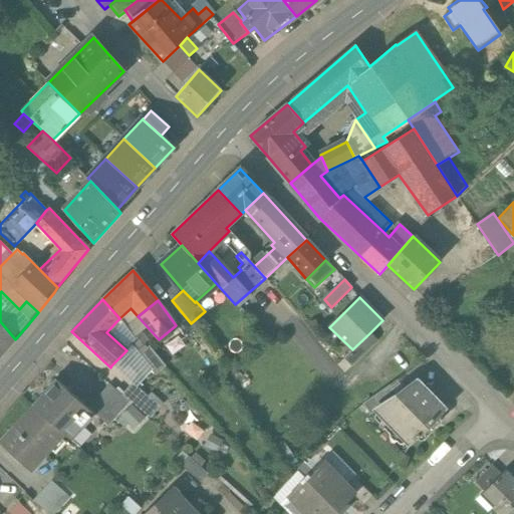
[(138,338),(119,318),(106,332),(126,350),(138,338)]
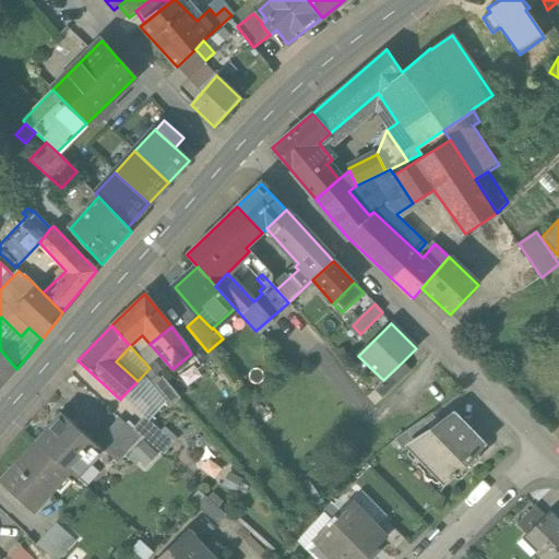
[(0,389),(18,369),(16,369),(0,349),(0,389)]
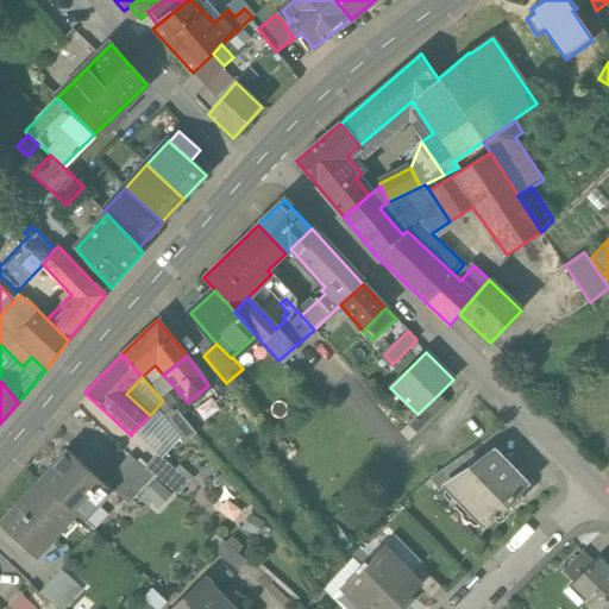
[(438,395),(418,414),(407,425),(418,434),(447,405),(438,395)]
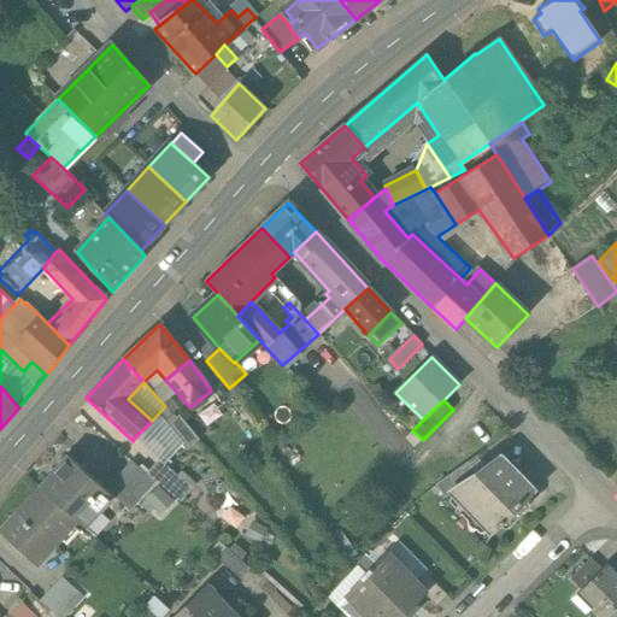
[(194,440),(165,406),(152,421),(134,439),(159,462),(163,464),(181,445),(186,448),(194,440)]
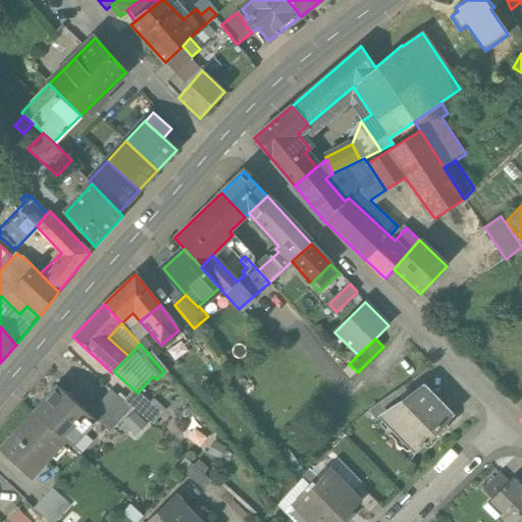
[(453,414),(424,384),(402,400),(382,414),(383,415),(416,450),(419,447),(420,448),(427,440),(426,439),(453,414)]
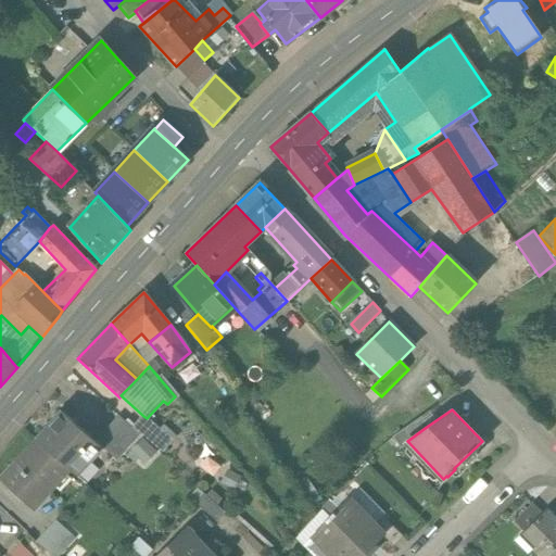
[(39,438),(37,440),(70,470),(76,476),(89,462),(89,455),(87,453),(97,443),(95,441),(63,412),(48,428),(50,430),(41,441),(39,438)]
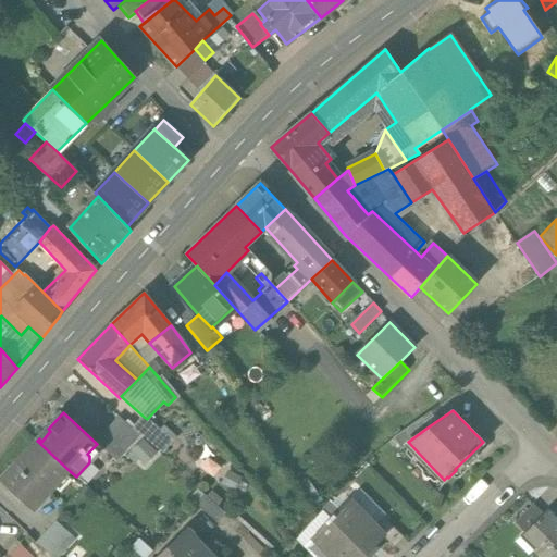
[(118,417),(95,442),(97,444),(104,450),(116,462),(130,448),(140,436),(132,430),(118,417)]
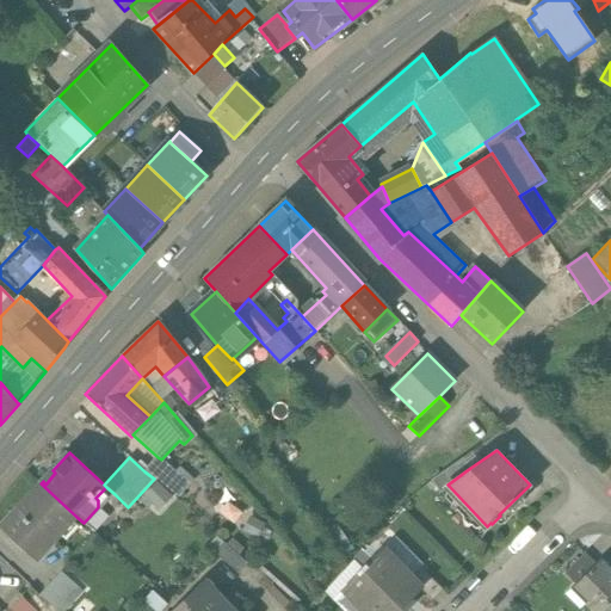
[(144,471),(154,479),(165,489),(167,488),(178,475),(161,460),(158,457),(144,471)]
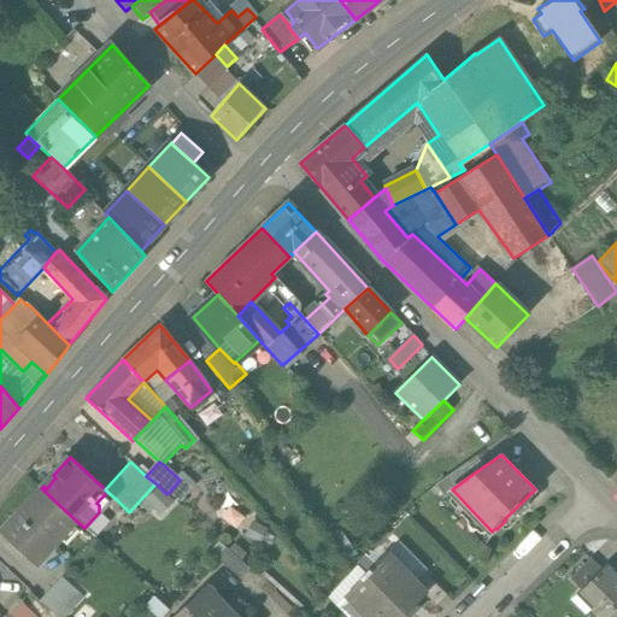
[(453,491),(452,489),(475,472),(468,463),(436,483),(446,497),(453,491)]
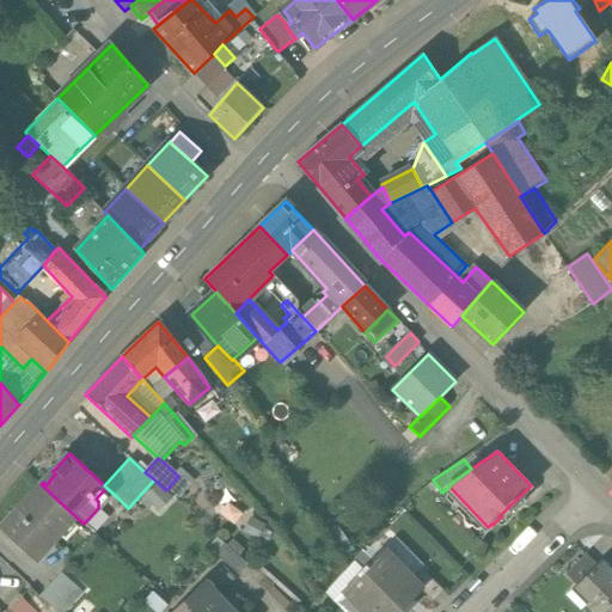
[(178,476),(167,489),(175,496),(178,499),(189,485),(178,476)]
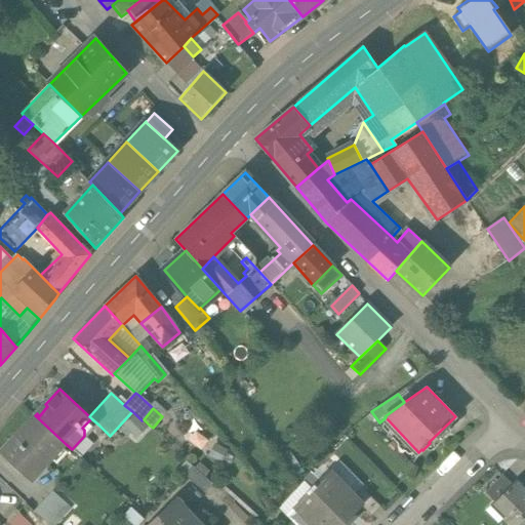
[(150,426),(144,419),(142,420),(132,411),(122,422),(137,437),(150,426)]
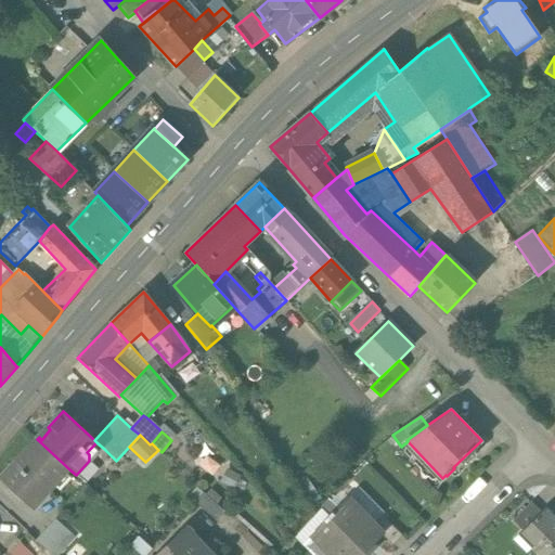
[(37,439),(1,479),(35,508),(69,469),(37,439)]
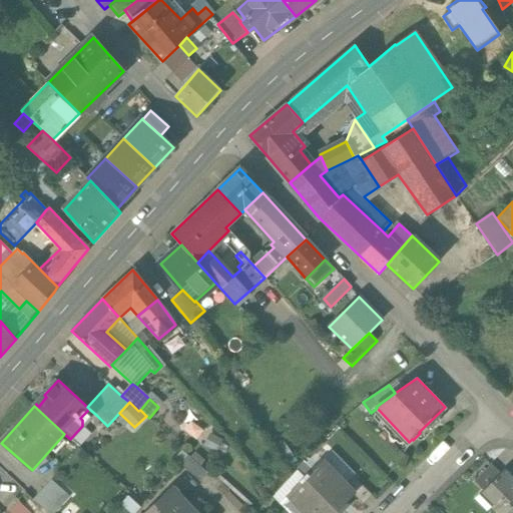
[(96,415),(89,409),(80,418),(82,420),(82,426),(87,425),(96,415)]
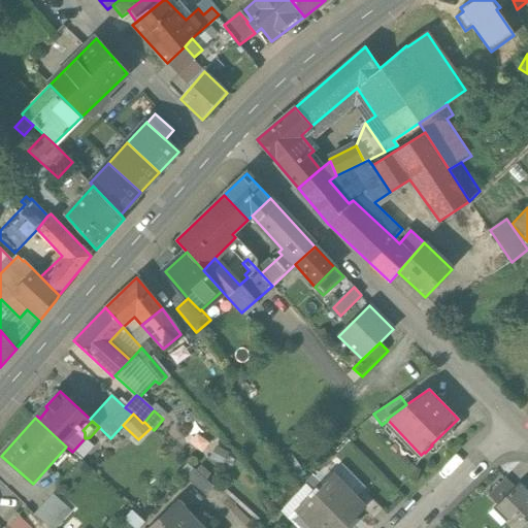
[(216,444),(209,457),(225,463),(230,451),(216,444)]
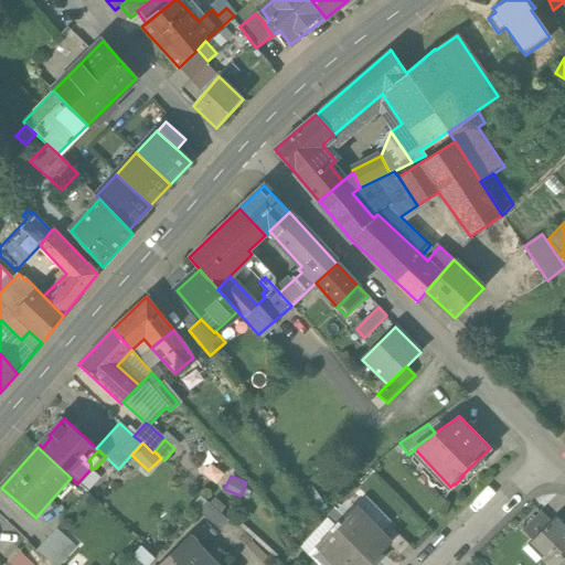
[(355,509),(377,532),(387,523),(390,521),(368,498),(355,509)]
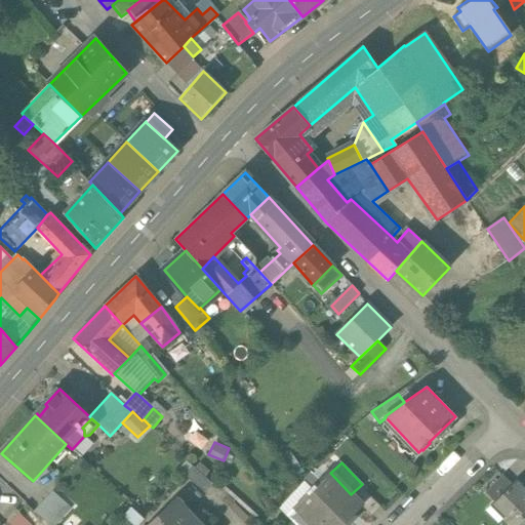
[(192,465),(184,474),(206,493),(213,484),(192,465)]
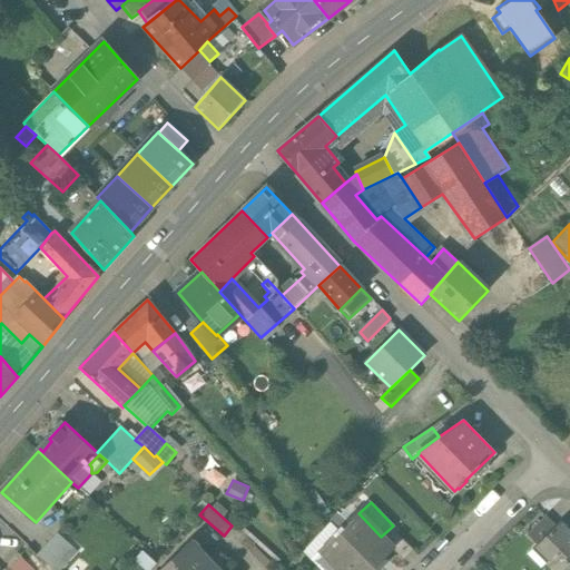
[(359,513),(340,532),(375,568),(393,549),(381,537),(359,513)]
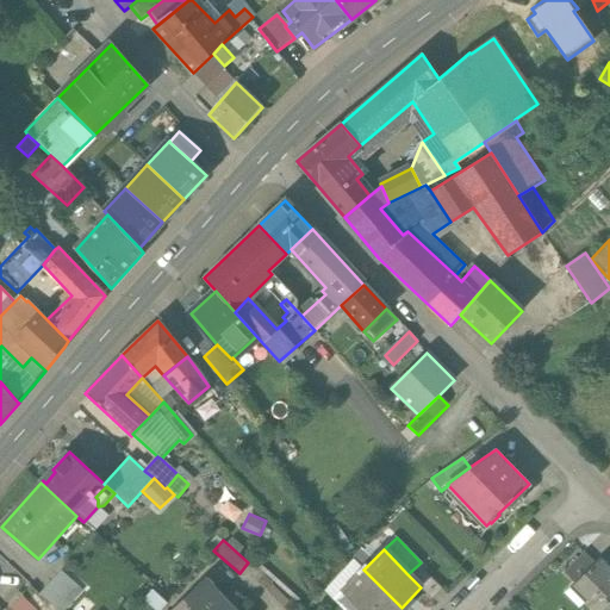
[(574,584),(595,564),(585,553),(565,573),(574,584)]
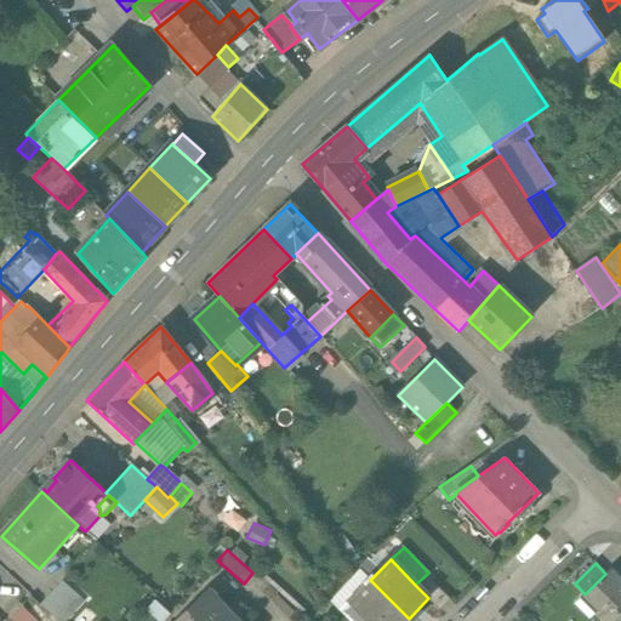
[(369,620),(349,600),(370,580),(358,568),(329,600),(349,620),(369,620)]
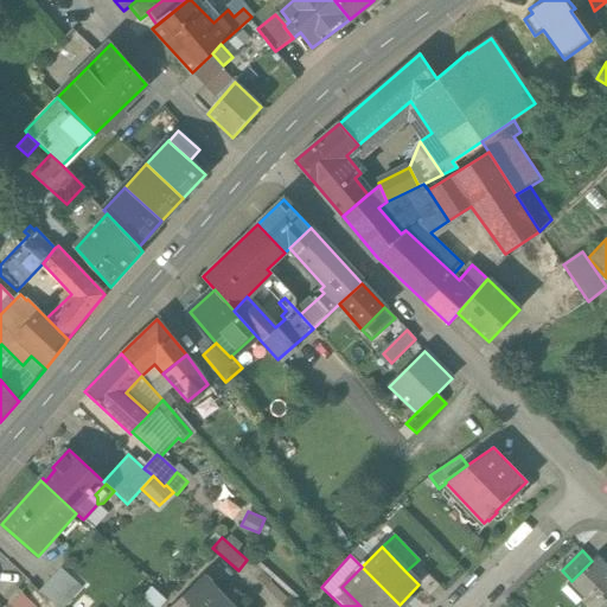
[(590,606),(598,606),(606,598),(606,568),(595,557),(592,561),(572,581),(586,595),(582,599),(590,606)]
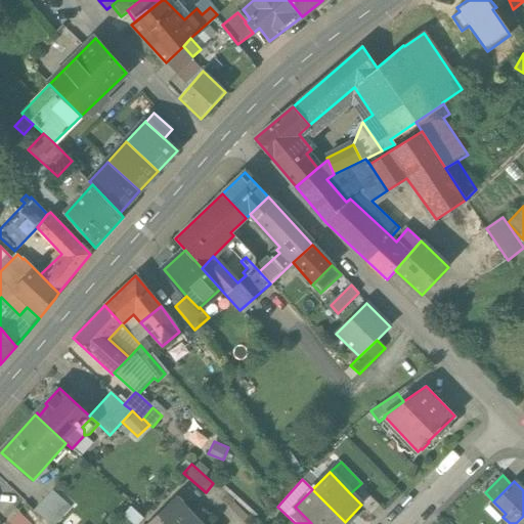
[(350,493),(361,505),(370,514),(380,506),(359,485),(350,493)]
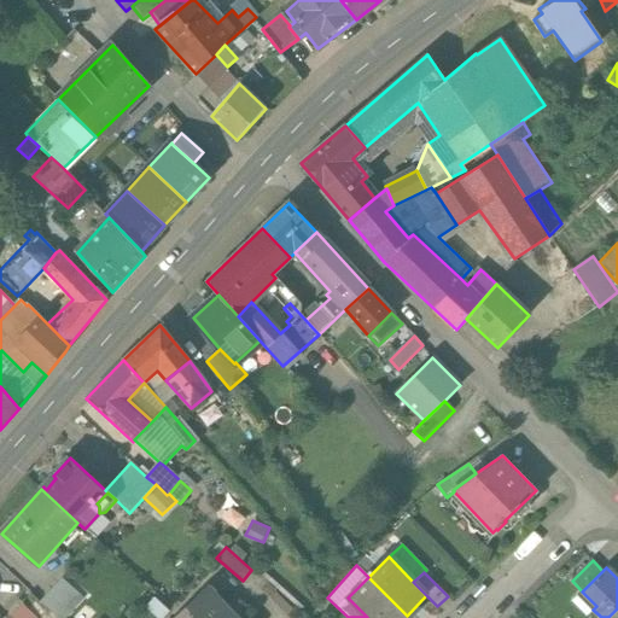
[(367,617),(403,617),(407,616),(368,577),(348,598),(367,617)]
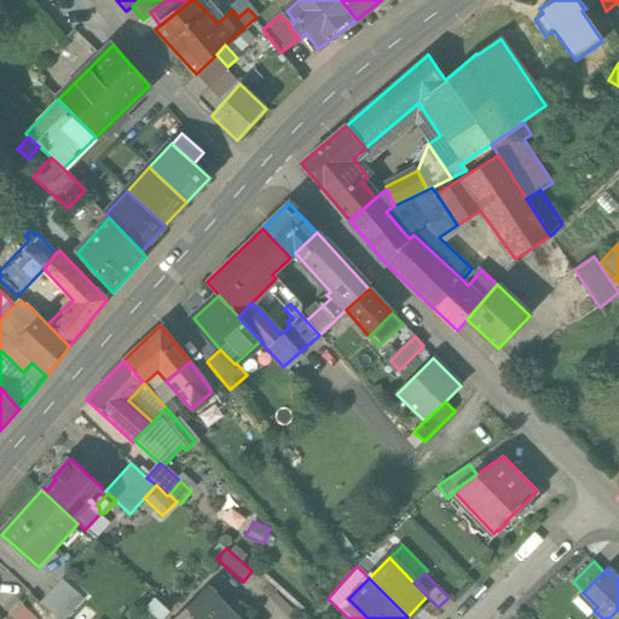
[(64,579),(41,605),(57,618),(68,618),(86,600),(64,579)]
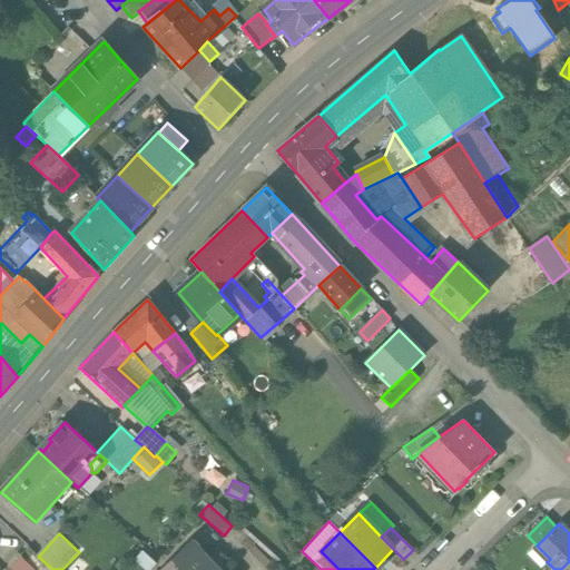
[(188,543),(161,569),(203,569),(210,562),(198,550),(199,548),(199,547),(198,546),(198,544),(197,543),(196,542),(195,541),(194,541),(192,541),(190,542),(189,542),(188,543)]
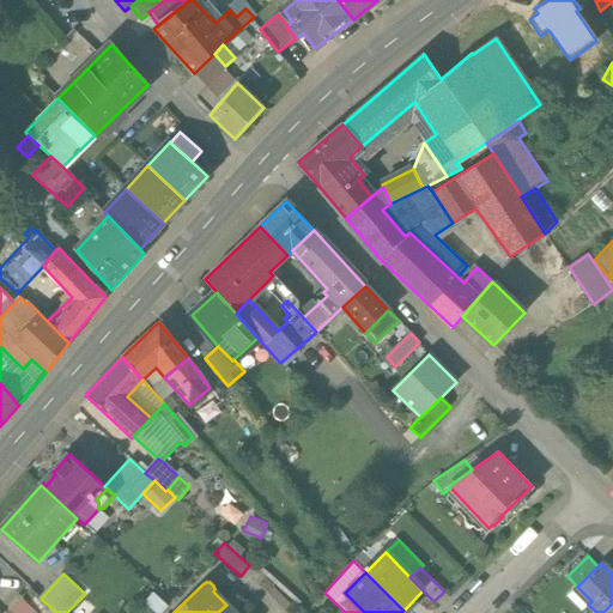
[(36,612),(20,598),(10,610),(12,612),(36,612)]
